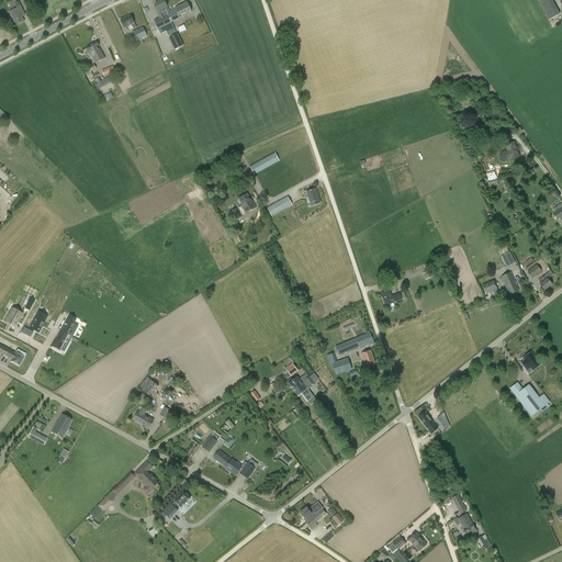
[(161,0),(155,3),(156,6),(154,8),(159,18),(154,21),(160,34),(168,31),(170,34),(175,31),(171,22),(180,18),(179,15),(191,10),(187,2),(175,8),(175,9),(170,11),(164,0),(161,0)]
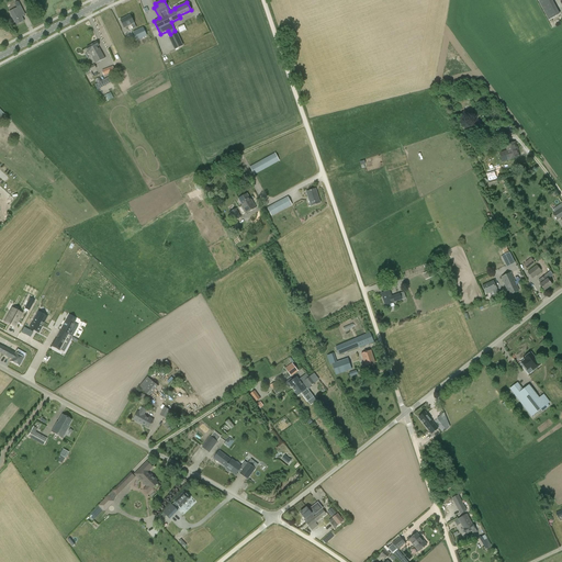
[(560,14),(551,0),(539,0),(538,1),(548,21),(560,14)]
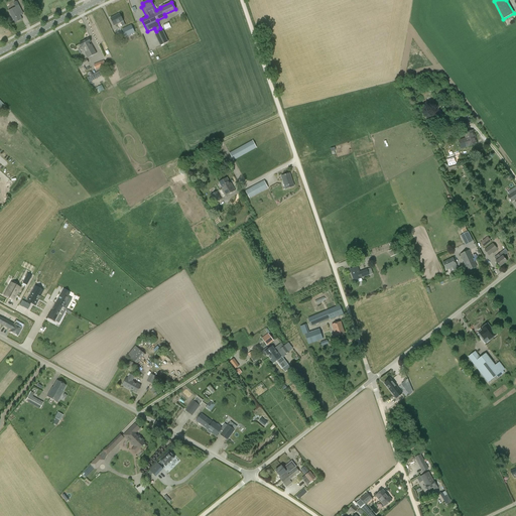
[(17,1),(13,3),(15,7),(8,11),(15,23),(22,19),(18,11),(21,10),(17,1)]
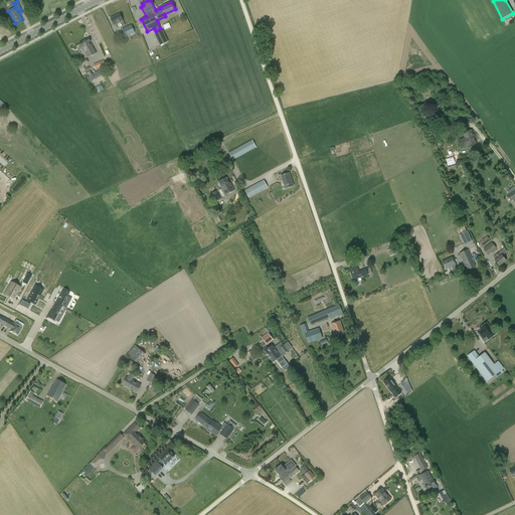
[(114,25),(120,22),(122,27),(125,25),(123,21),(123,20),(120,13),(111,18),(114,25)]
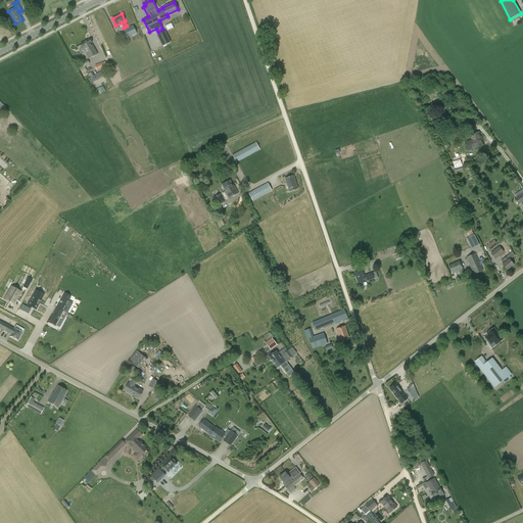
[(128,38),(137,34),(133,26),(124,30),(128,38)]
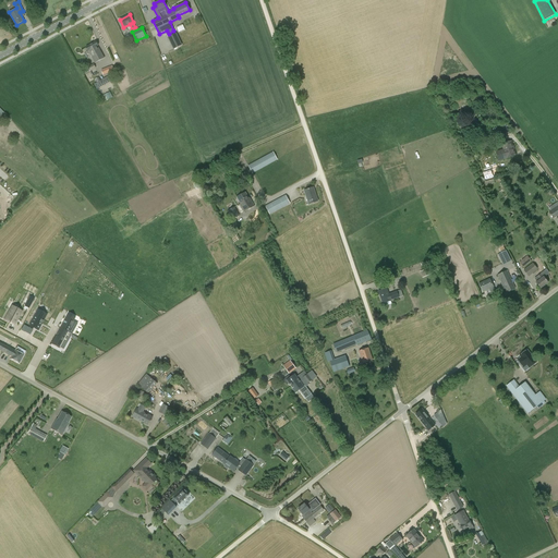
[(173,49),(181,46),(176,34),(168,37),(173,49)]
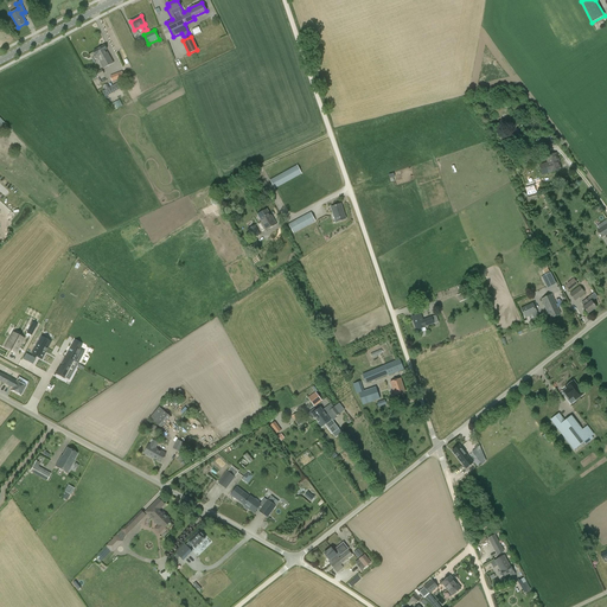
[(96,56),(103,69),(114,63),(107,50),(104,45),(94,51),(96,56)]
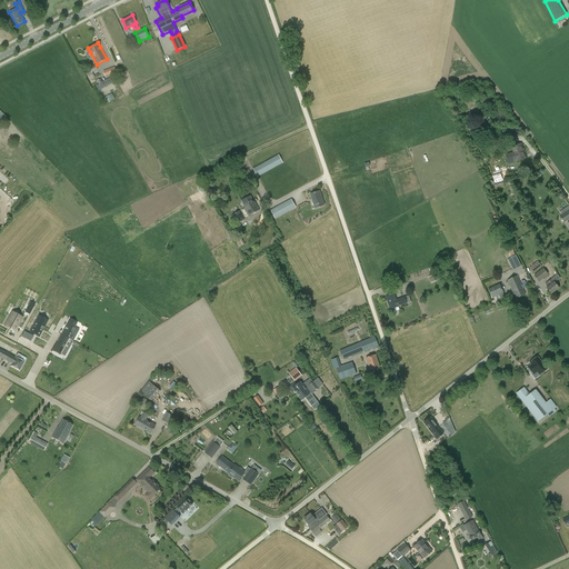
[(103,71),(105,77),(116,72),(115,67),(103,71)]
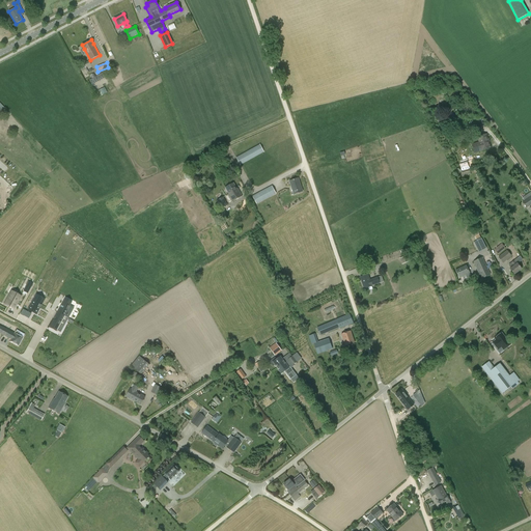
[(475,152),(490,147),(485,135),(478,137),(480,143),(473,146),(475,152)]
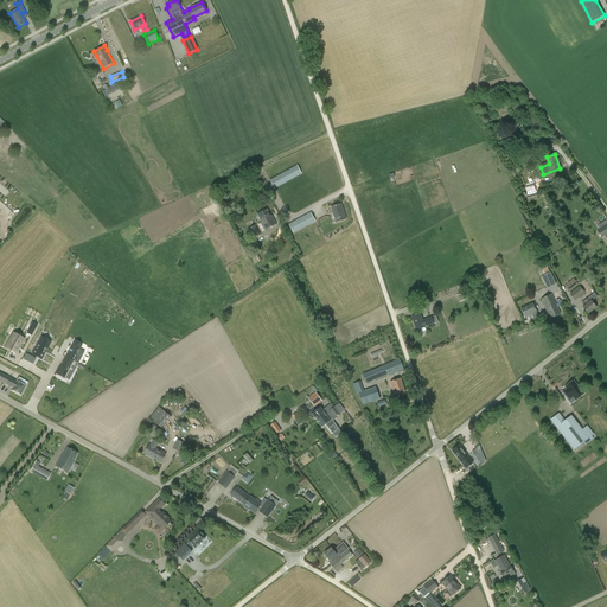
[(296,165),(269,180),(274,189),(302,174),(296,165)]
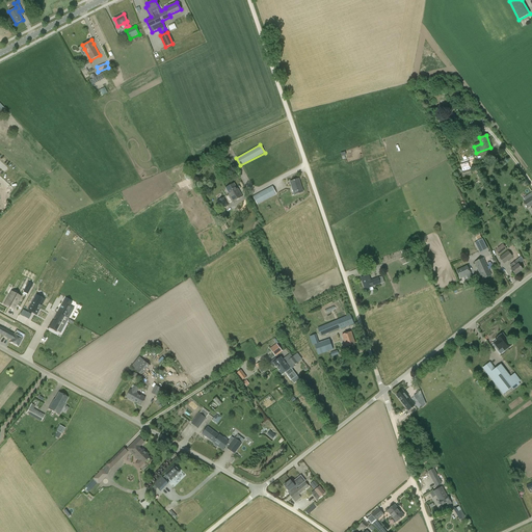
[(303,191),(298,179),(290,182),(294,194),(303,191)]
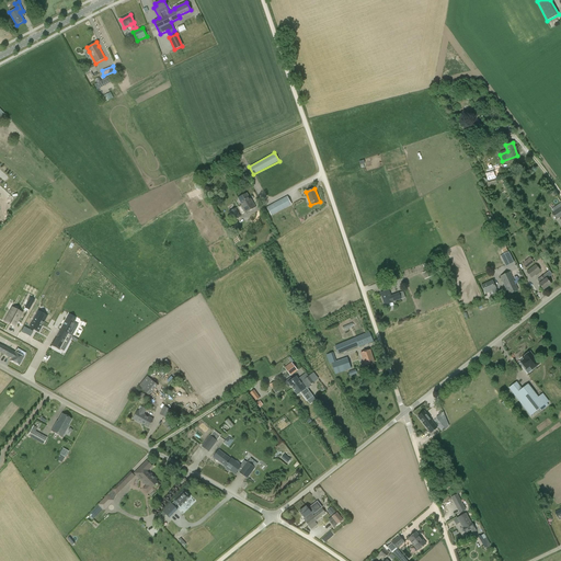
[(241,205),(245,214),(256,207),(252,199),(251,199),(247,193),(238,198),(241,205)]
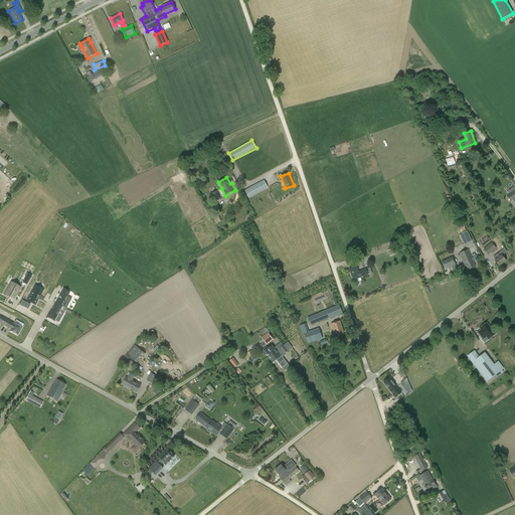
[(248,198),(268,188),(264,180),(244,190),(248,198)]
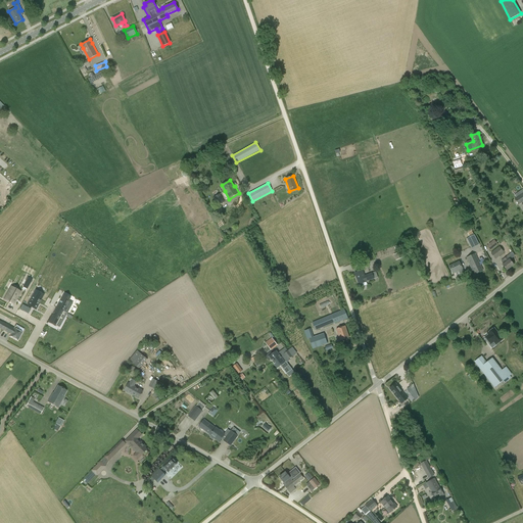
[(522,189),(514,195),(516,197),(514,199),(518,205),(522,201),(522,189)]
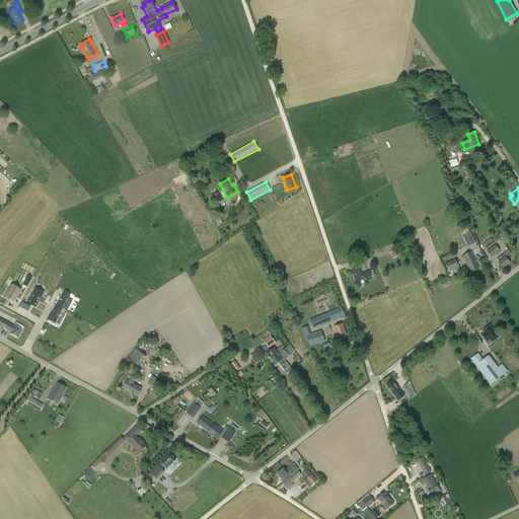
[(216,204),(222,201),(218,193),(212,196),(216,204)]
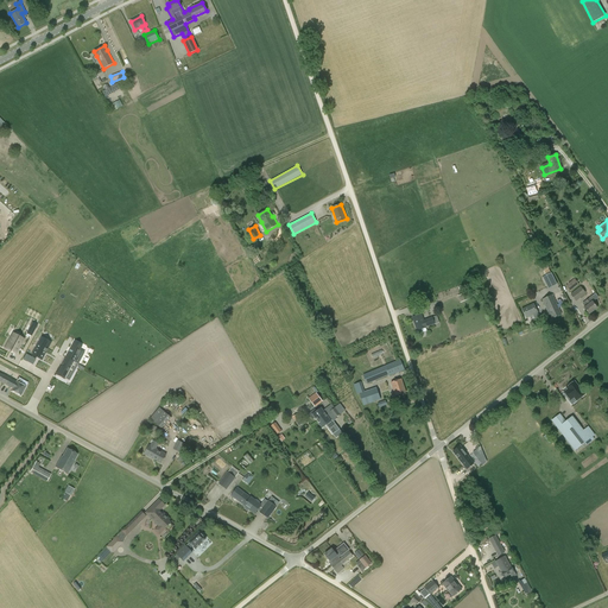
[(545,277),(550,287),(557,285),(551,274),(545,277)]
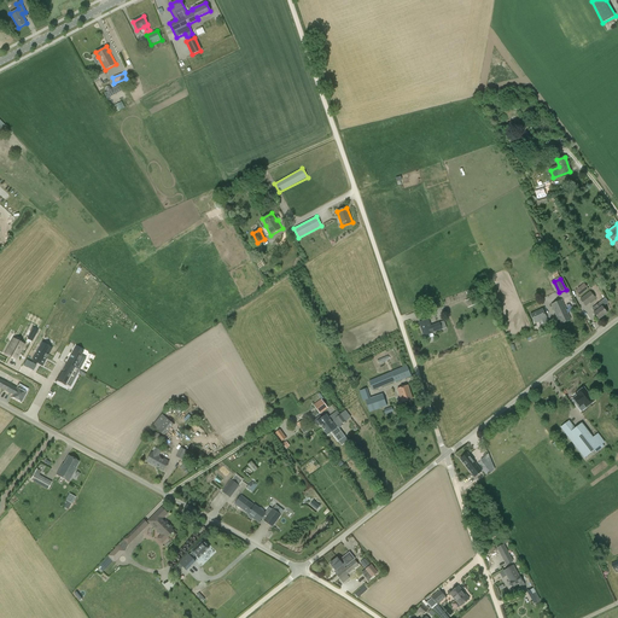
[(575,291),(579,297),(589,290),(584,284),(575,291)]
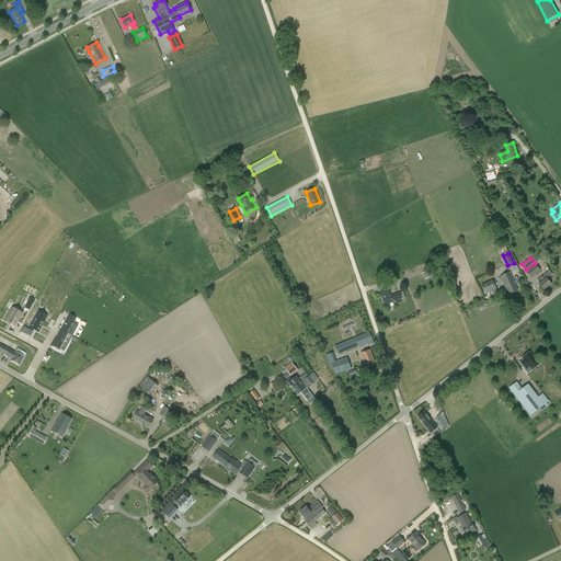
[(536,264),(526,272),(531,278),(540,271),(536,264)]
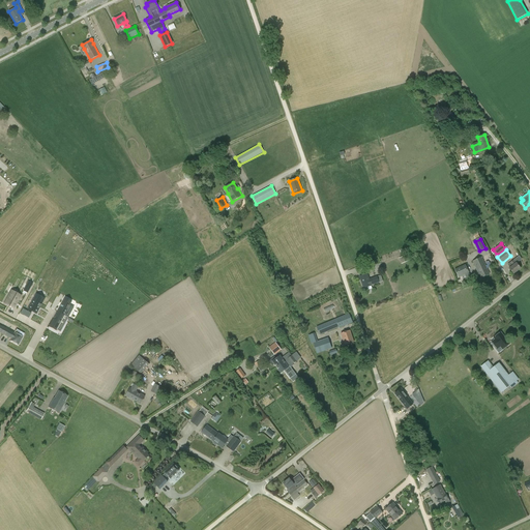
[(399,258),(401,264),(410,261),(407,255),(399,258)]
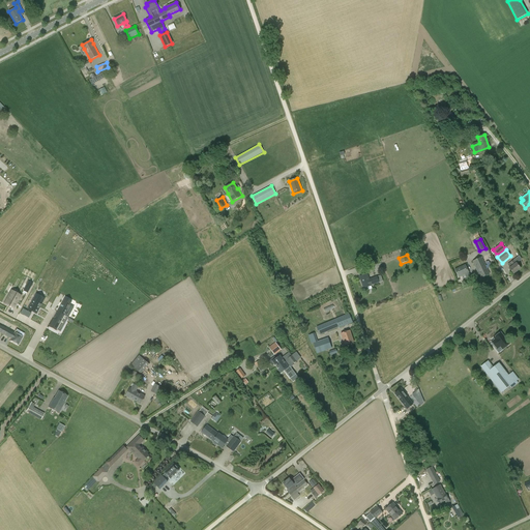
[(481,257),(472,261),(480,278),(490,274),(481,257)]
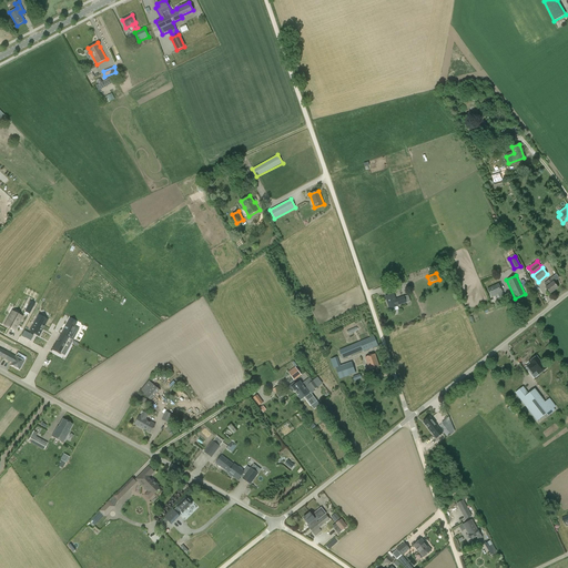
[(544,284),(547,286),(546,287),(550,293),(558,287),(553,282),(550,279),(544,284)]
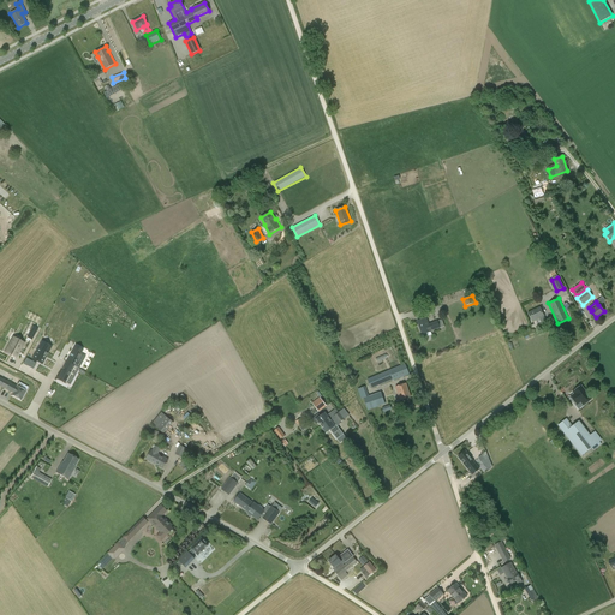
[(539,308),(527,312),(532,322),(536,320),(537,322),(545,318),(539,308)]
